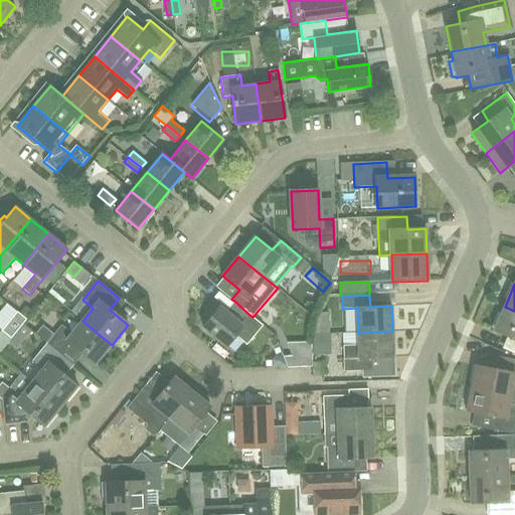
[(252,317),(248,314),(240,324),(220,307),(219,309),(214,308),(208,316),(209,320),(203,328),(227,348),(236,337),(246,346),(264,327),(252,317)]
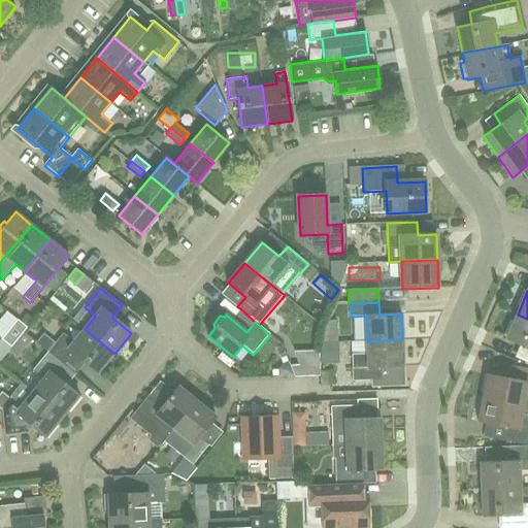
[(527,319),(518,315),(506,339),(527,349),(527,319)]
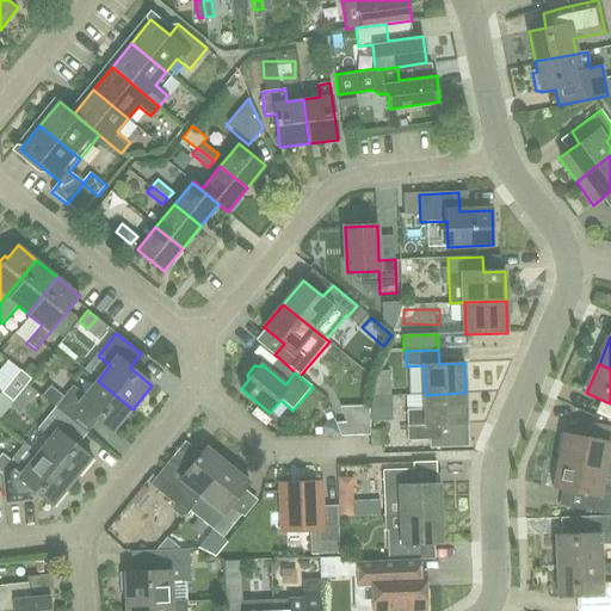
[(13,402),(25,387),(31,380),(20,370),(1,393),(13,402)]
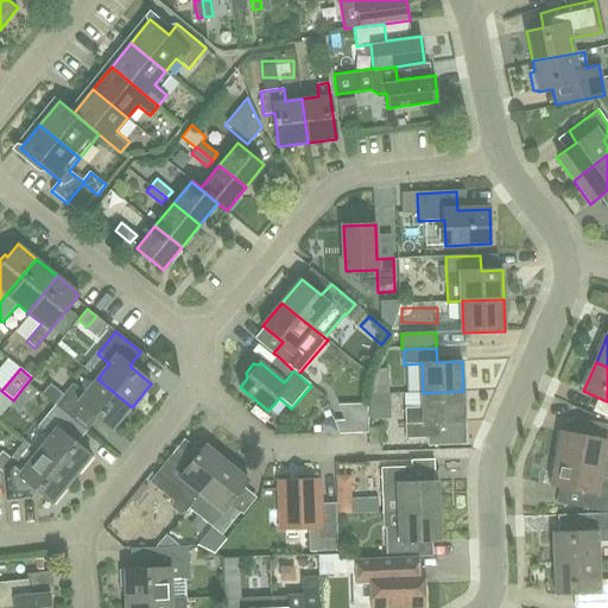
[(377,393),(388,393),(390,368),(377,368),(377,393)]
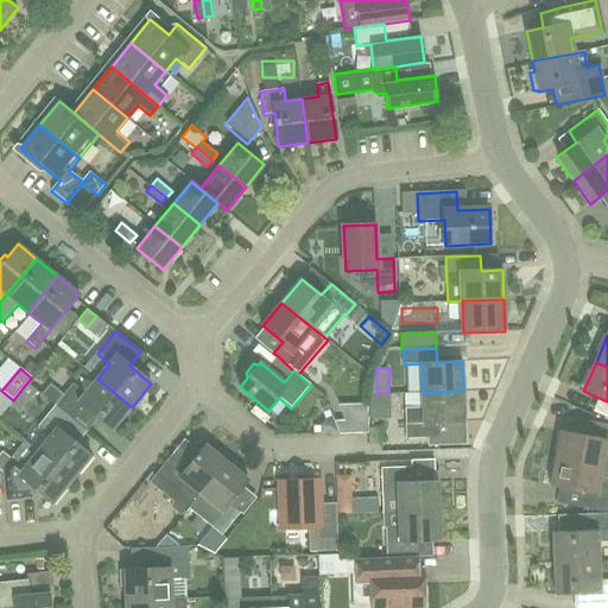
[(132,407),(97,379),(84,394),(73,385),(56,406),(80,426),(90,413),(112,431),(132,407)]
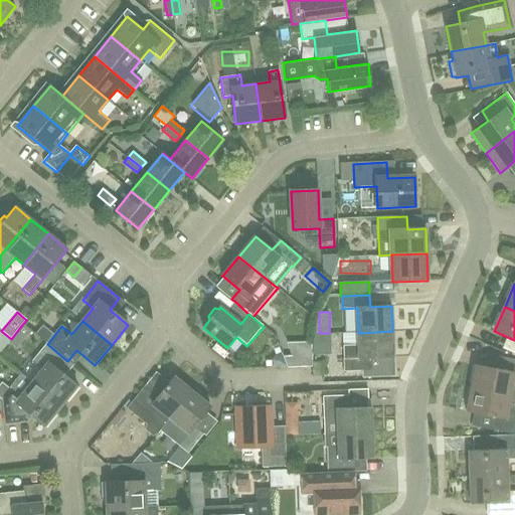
[(358,333),(358,346),(344,347),(345,372),(372,371),(372,358),(394,357),(392,331),(358,333)]
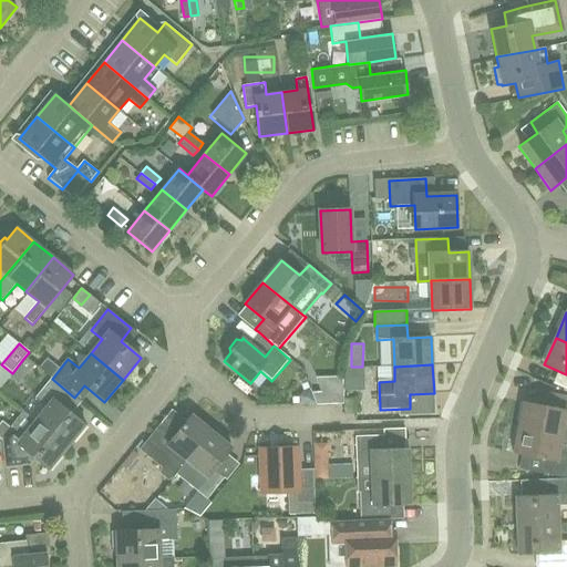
[(368,368),(367,387),(378,387),(379,368),(368,368)]
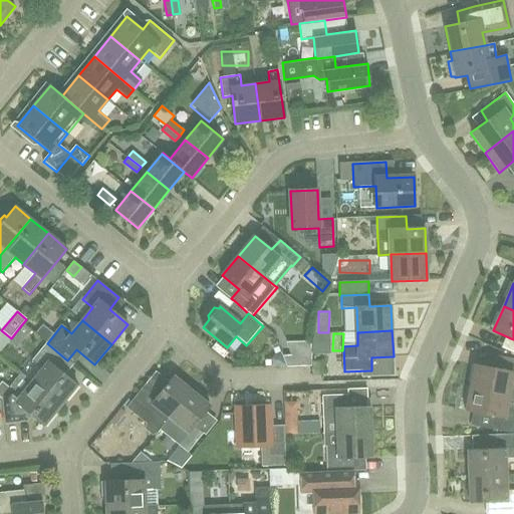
[(31,382),(60,406),(77,386),(59,370),(67,360),(47,343),(32,361),(41,368),(31,382)]
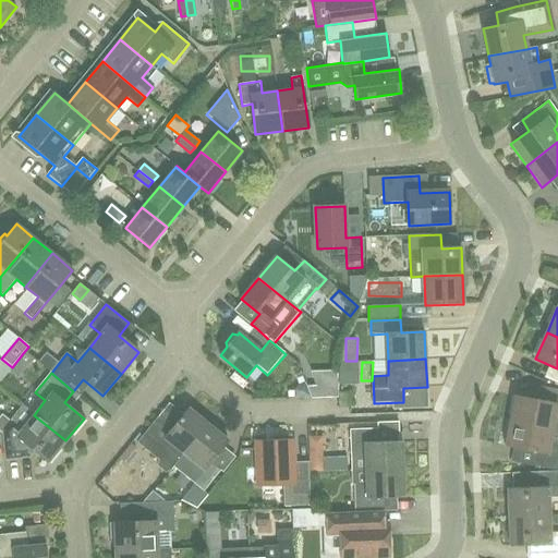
[(509,421),(553,429),(555,414),(557,414),(557,389),(545,387),(542,402),(514,397),(509,421)]
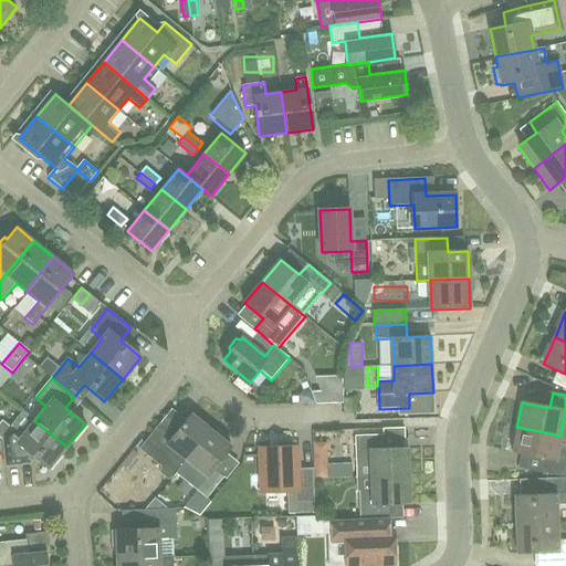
[(344,416),(355,415),(355,398),(344,398),(344,416)]
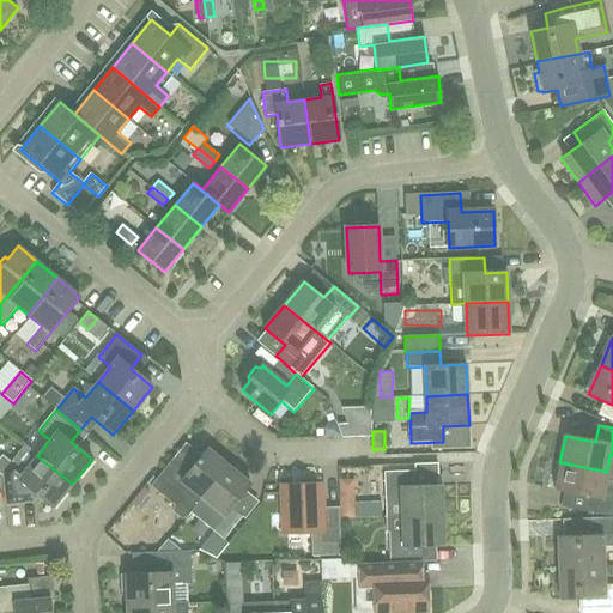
[(187,517),(202,499),(229,466),(208,449),(188,473),(174,461),(151,487),(174,507),(187,517)]
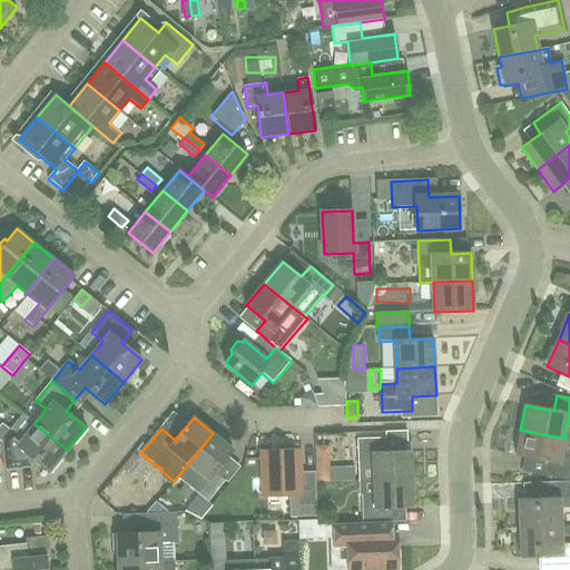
[(49,472),(67,450),(35,424),(22,439),(12,431),(10,432),(1,423),(0,424),(0,442),(1,443),(5,470),(20,469),(20,465),(28,455),(49,472)]
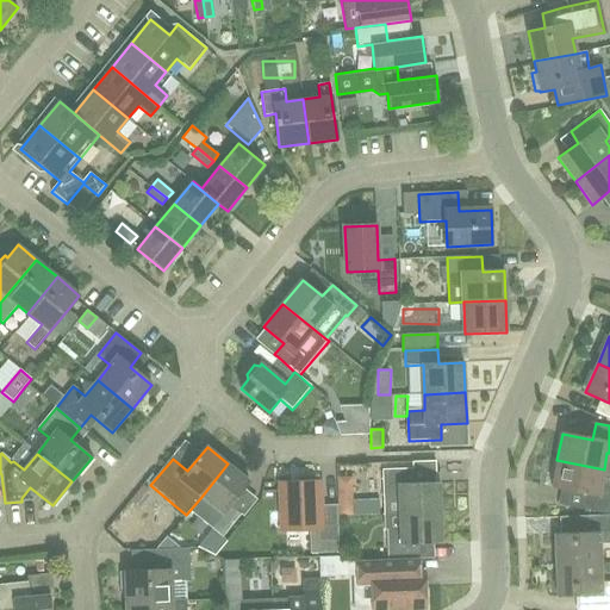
[(579,509),(589,510),(608,515),(609,505),(609,485),(601,483),(604,470),(556,460),(551,487),(582,495),(579,509)]
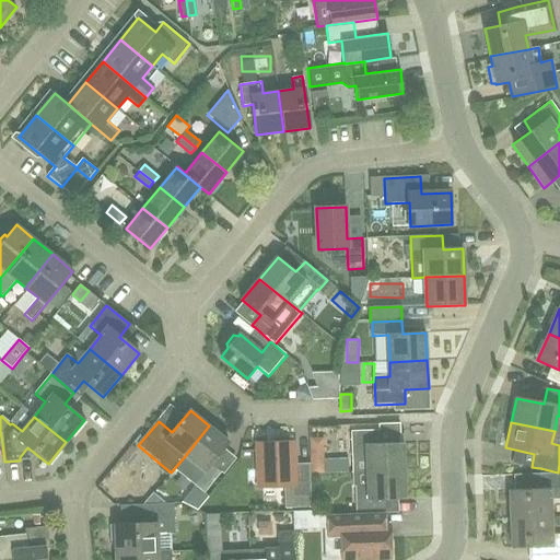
[(185,456),(196,466),(186,478),(205,493),(222,474),(211,465),(230,443),(224,439),(225,435),(214,427),(211,428),(209,426),(185,456)]
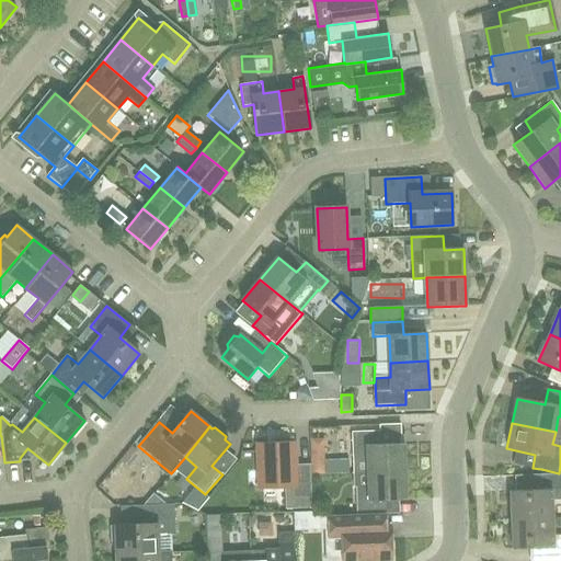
[(353,473),(405,471),(404,443),(380,444),(380,432),(352,433),(353,473)]
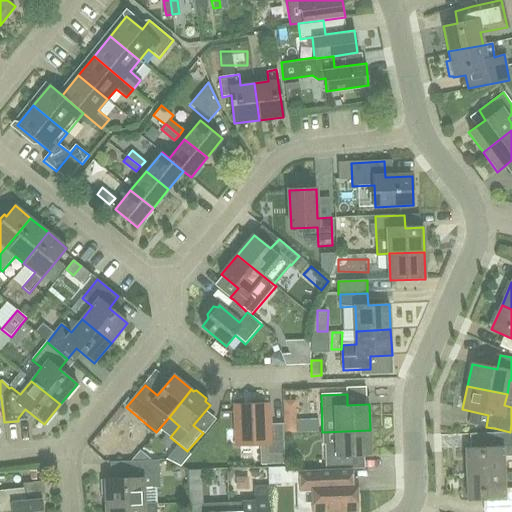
[(265,445),(265,456),(284,455),(283,424),(269,425),(268,405),(235,407),(237,446),(265,445)]
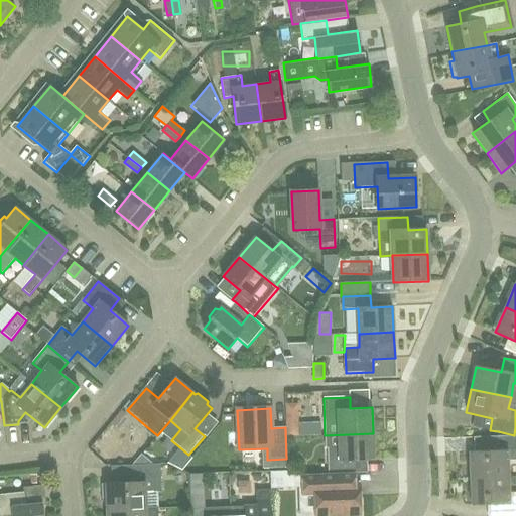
[(329,475),(339,475),(354,474),(353,462),(374,461),(373,433),(325,435),(326,448),(328,448),(329,475)]
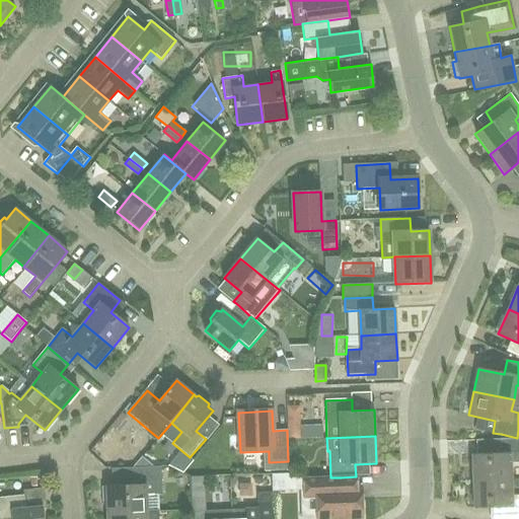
[(471,482),(510,480),(509,464),(518,463),(518,438),(494,439),(494,454),(470,455),(471,482)]
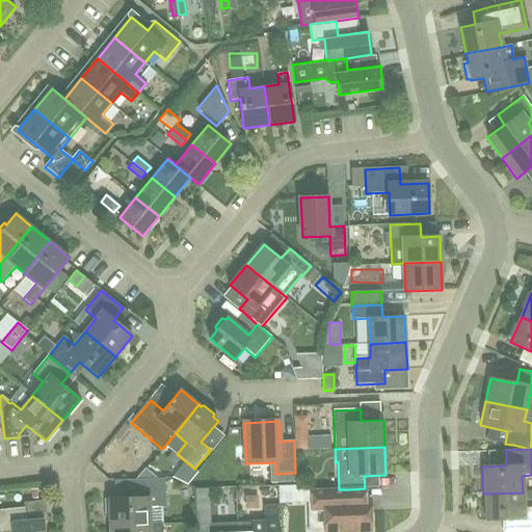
[(108,526),(161,524),(161,522),(148,523),(147,506),(164,505),(162,477),(134,478),(134,497),(107,498),(108,526)]
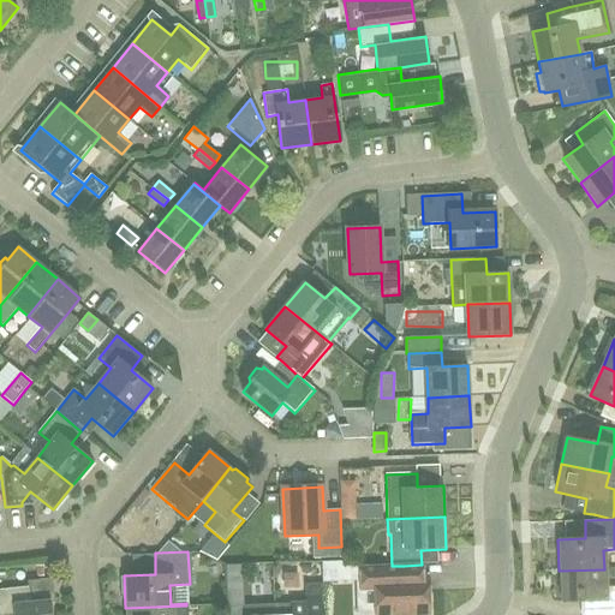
[(422,579),(422,565),(404,566),(392,566),(359,567),(359,585),(374,585),(375,614),(390,614),(429,613),(428,579),(422,579)]
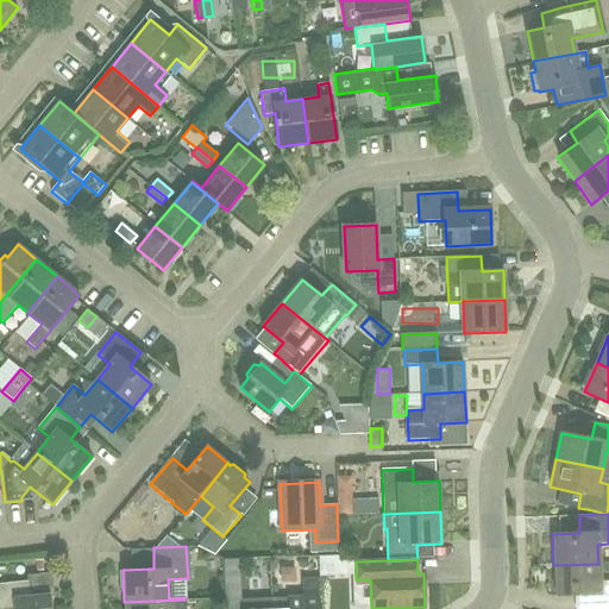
[(598,564),(553,565),(553,595),(582,595),(582,608),(608,608),(608,582),(598,583),(598,564)]
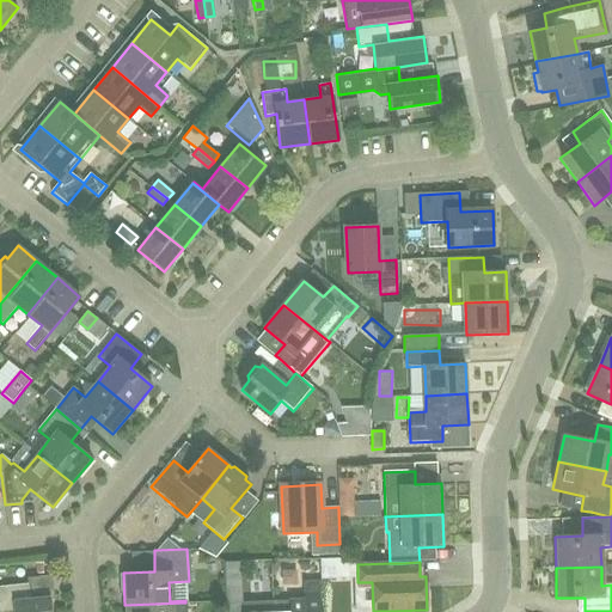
[(13,611),(51,611),(50,598),(31,600),(29,585),(0,587),(0,611),(14,611),(13,611)]
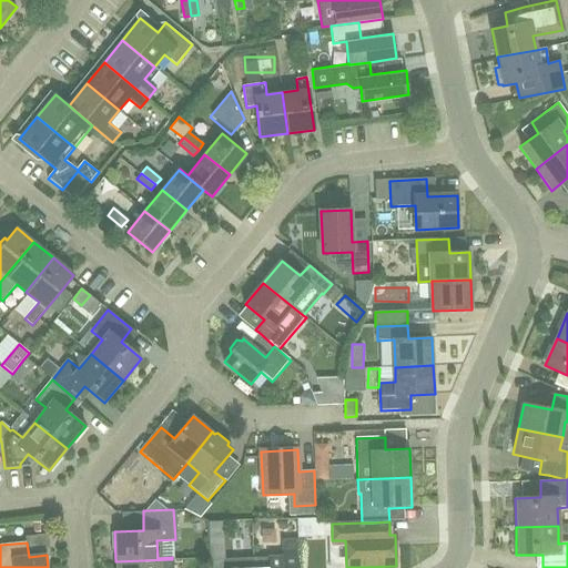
[(253,567),(297,567),(297,557),(253,559),(253,567)]
